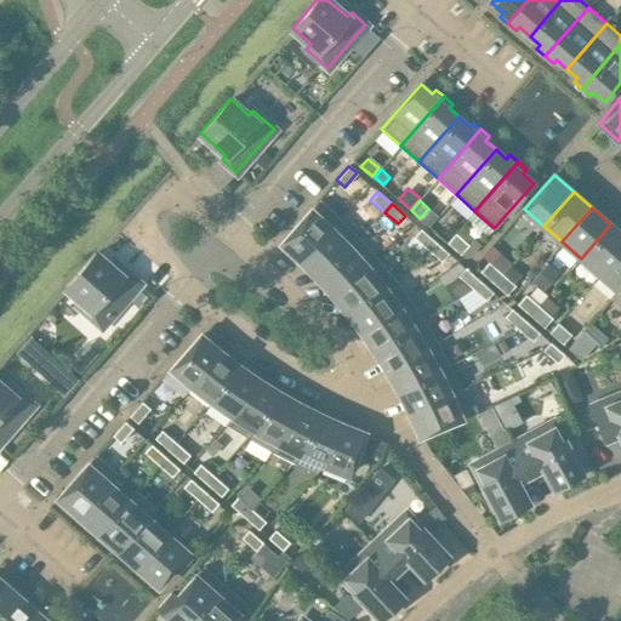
[(309,211),(281,241),(289,248),(300,258),(329,228),(323,222),(309,211)]
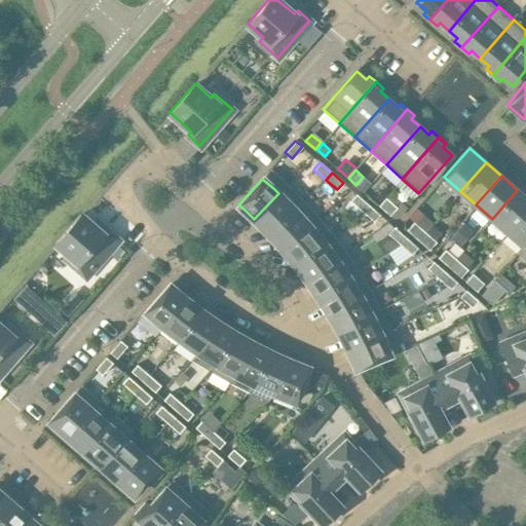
[(492,219),(508,232),(525,211),(525,196),(517,190),(492,219)]
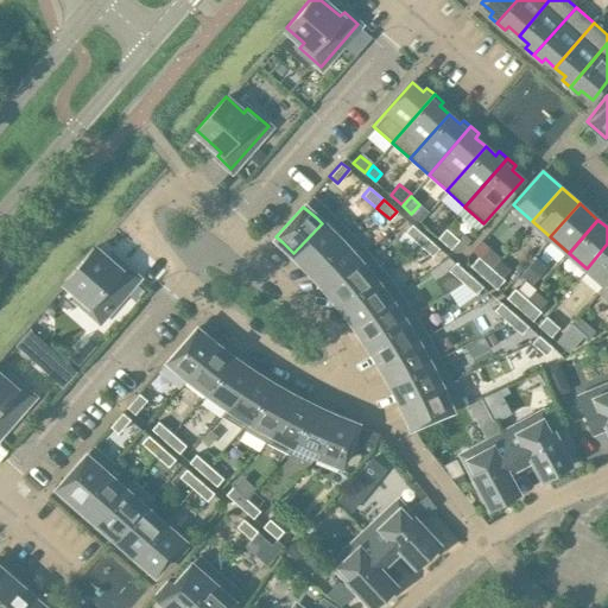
[(305,264),(310,270),(340,241),(328,229),(322,223),(293,253),(305,264)]
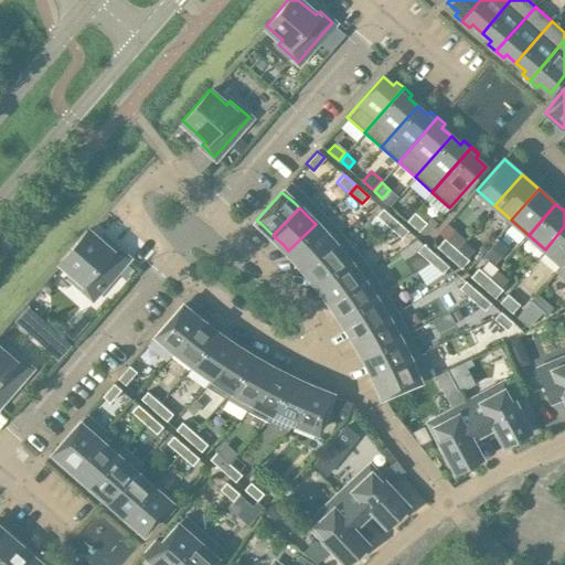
[(390,226),(395,220),(383,208),(376,215),(390,226)]
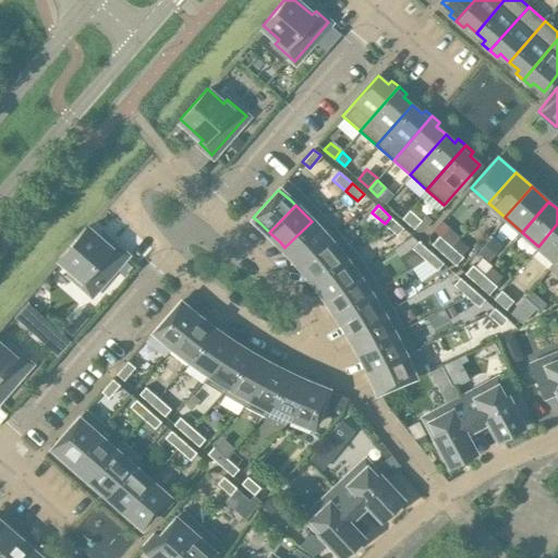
[(409,209),(402,217),(413,228),(421,220),(409,209)]
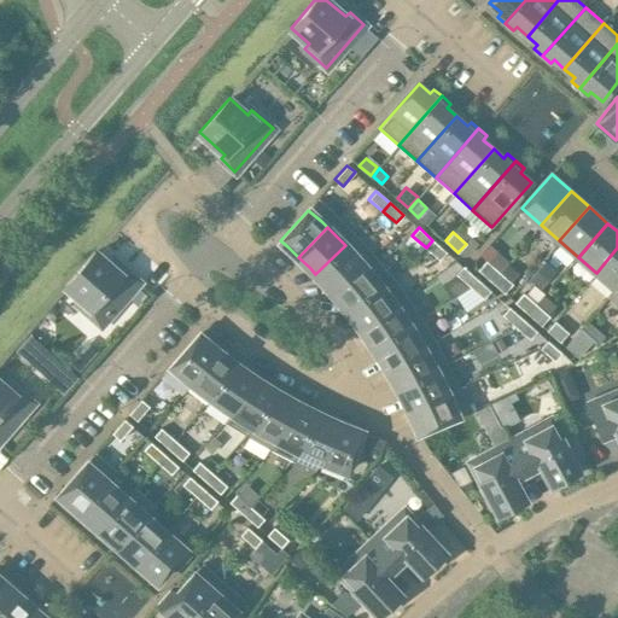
[(447,252),(432,240),(426,248),(439,260),(447,252)]
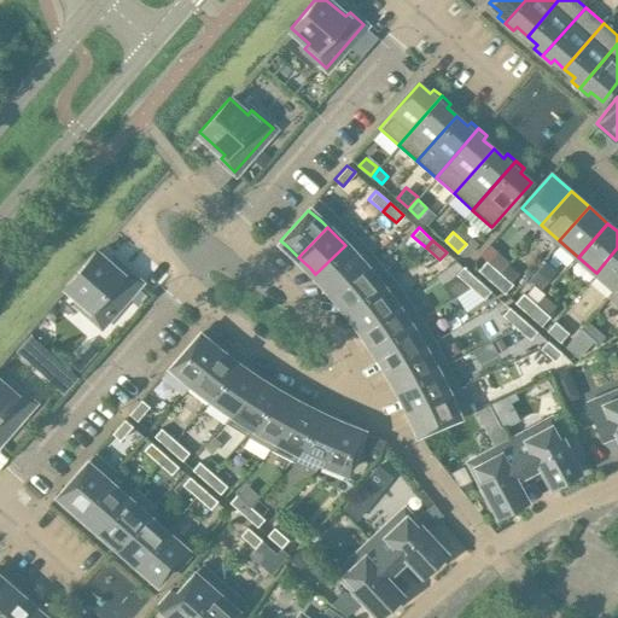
[(321,280),(331,292),(362,264),(351,252),(345,245),(315,274),(321,280)]
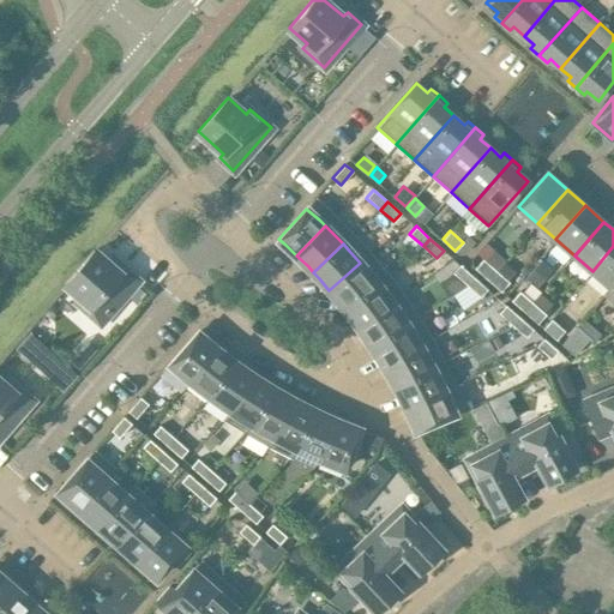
[(613,283),(613,246),(593,271),(609,286),(603,293),(605,295),(613,283)]
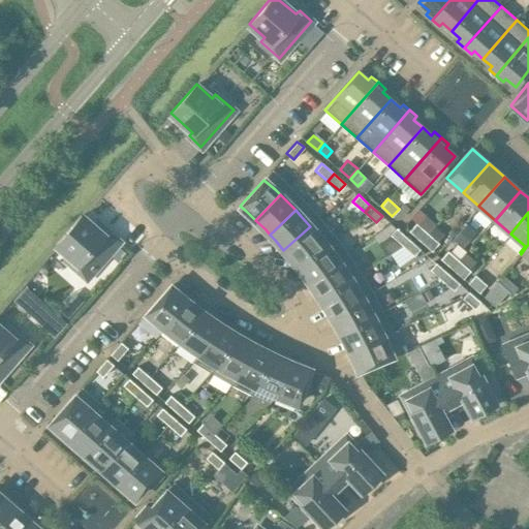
[(81,215),(56,244),(71,257),(68,261),(86,278),(119,241),(106,230),(102,235),(81,215)]
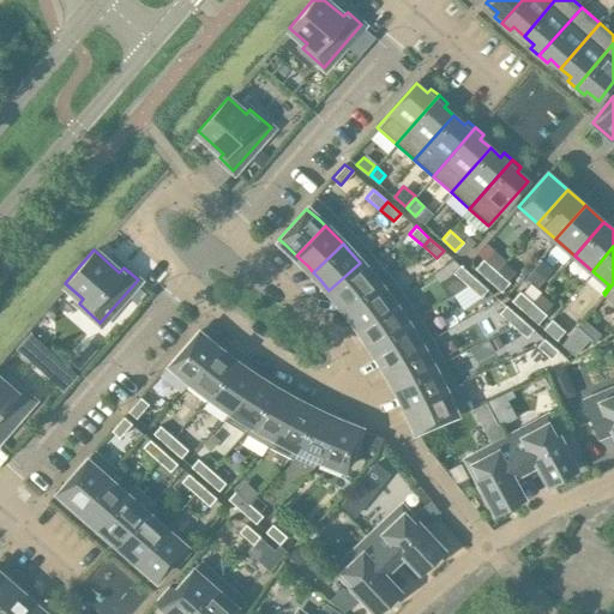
[(488,280),(495,270),(483,259),(475,269),(488,280)]
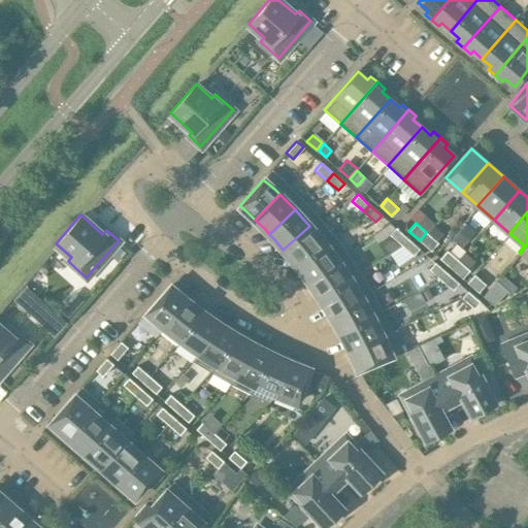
[(465,223),(451,239),(461,248),(475,231),(465,223)]
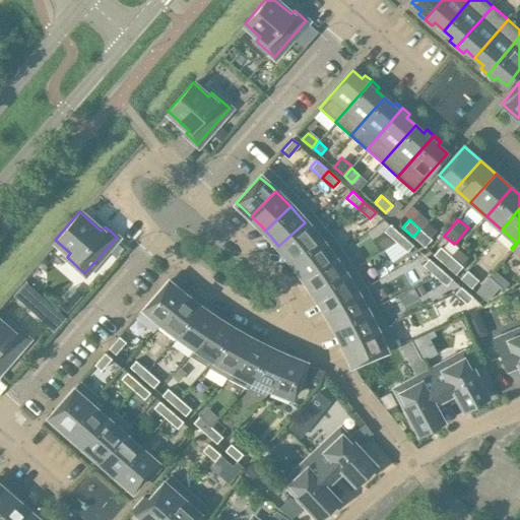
[(427,221),(419,229),(430,237),(436,230),(427,221)]
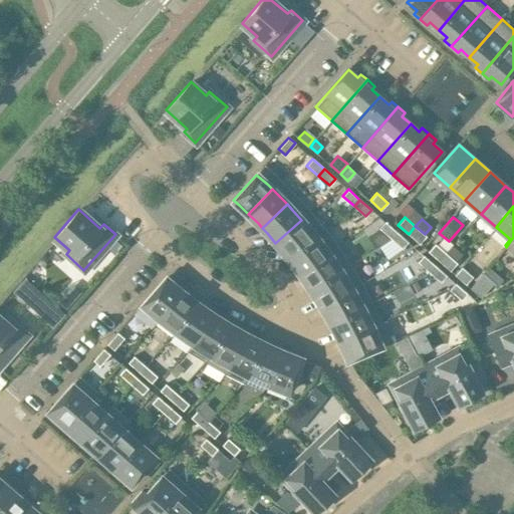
[(284,253),(288,258),(315,236),(306,225),(301,220),(275,243),(284,253)]
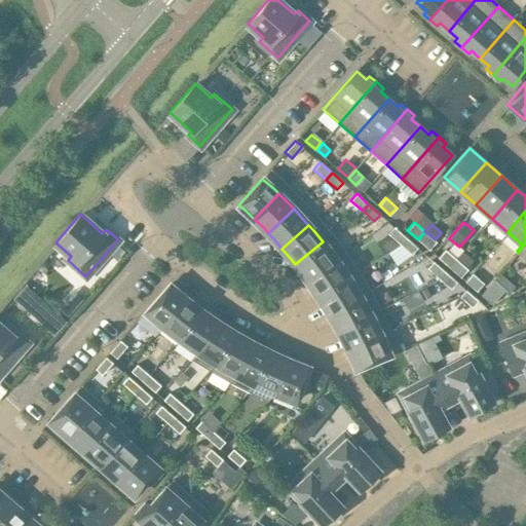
[(400,245),(406,237),(393,227),(388,233),(400,245)]
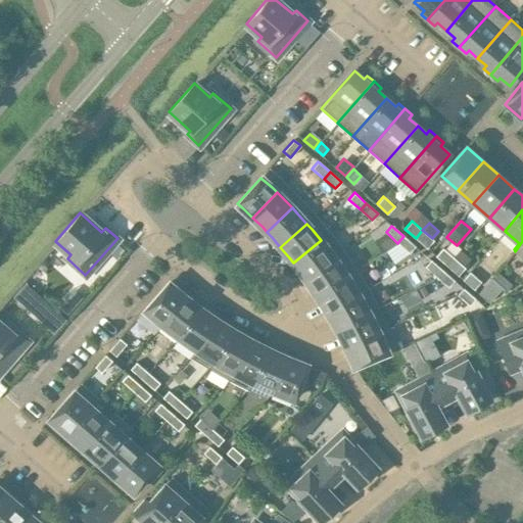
[(432,238),(422,230),(416,238),(426,247),(433,240),(432,238)]
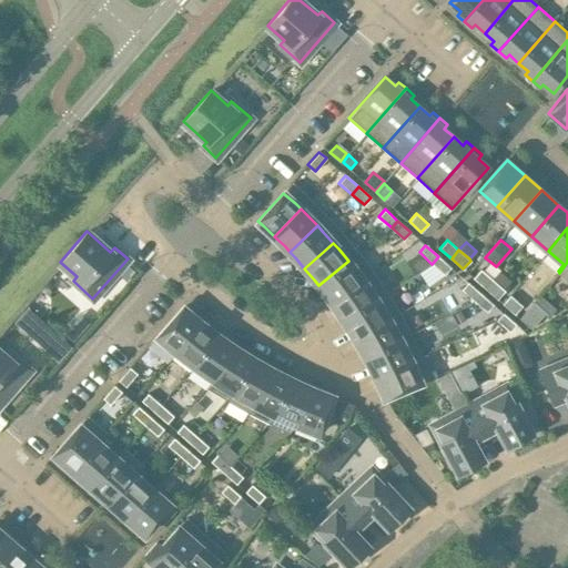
[(450,266),(438,256),(432,264),(444,274),(450,266)]
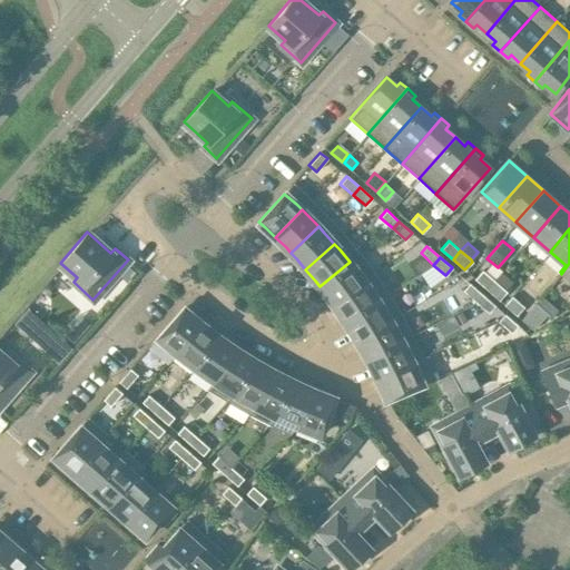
[(324,292),(333,303),(363,281),(354,268),(350,262),(320,286),(324,292)]
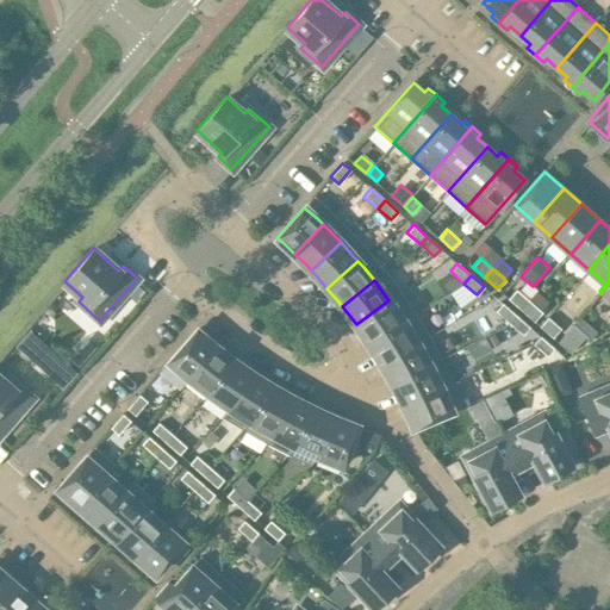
[(521,310),(529,300),(536,292),(526,282),(518,291),(516,290),(508,298),(521,310)]
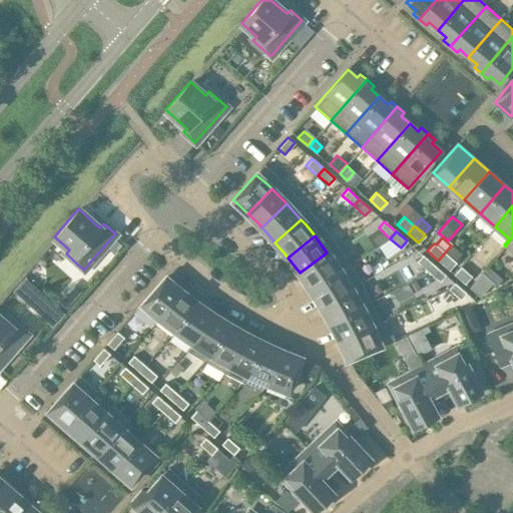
[(303,279),(311,289),(339,271),(335,265),(327,252),(300,273),(303,279)]
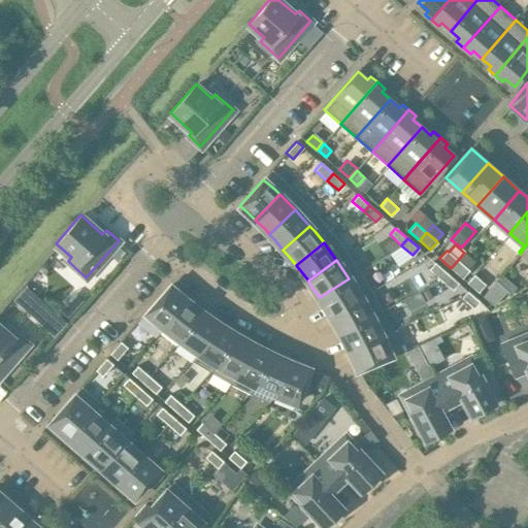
[(469,270),(458,260),(451,268),(462,277),(469,270)]
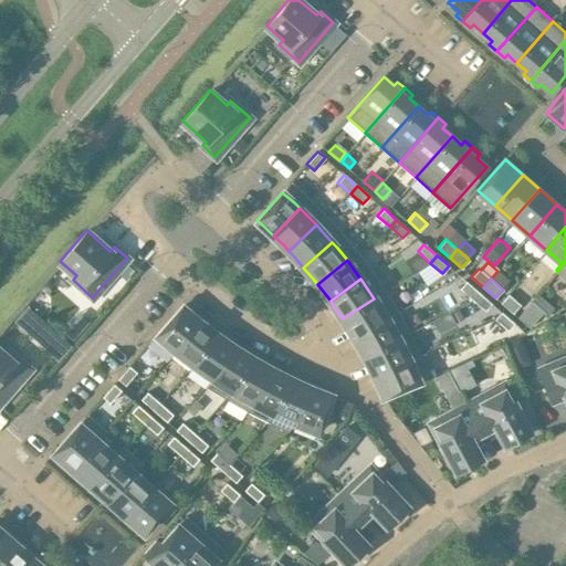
[(473,300),(479,293),(467,282),(460,289),(473,300)]
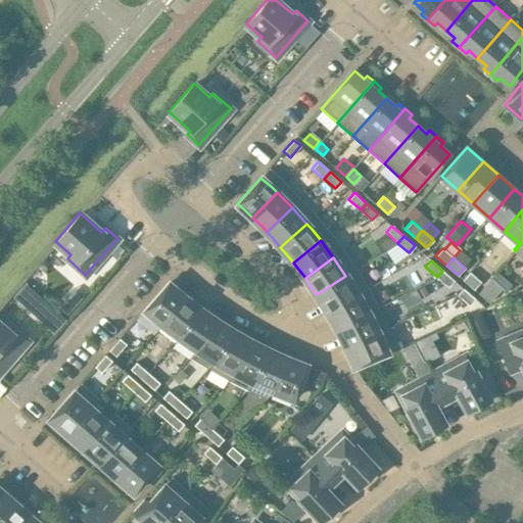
[(357,269),(317,294),(327,312),(368,287),(357,269)]
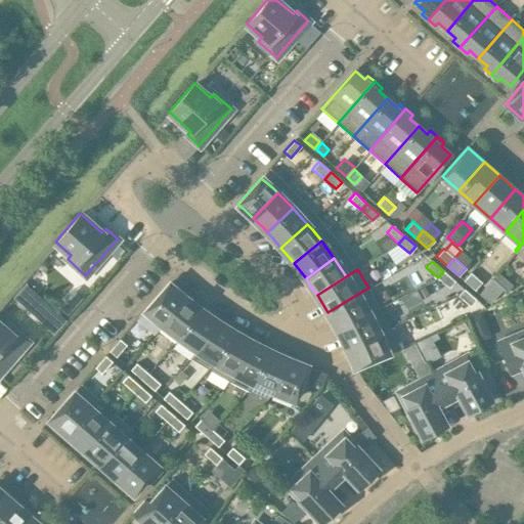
[(455,280),(443,271),(438,277),(449,288),(455,280)]
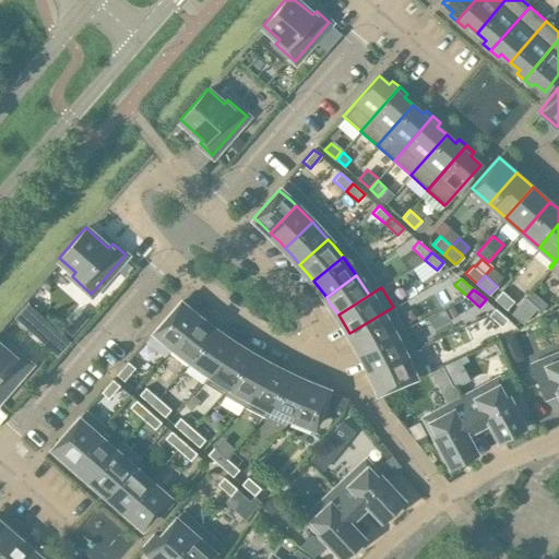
[(502,290),(495,299),(506,309),(513,300),(502,290)]
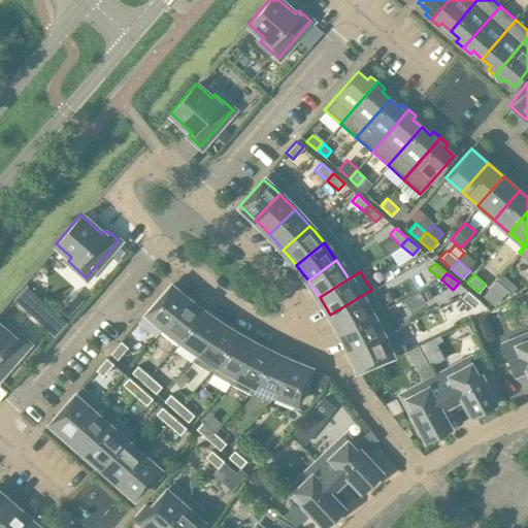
[(169,286),(145,312),(158,322),(163,327),(186,299),(180,295),(169,286)]
